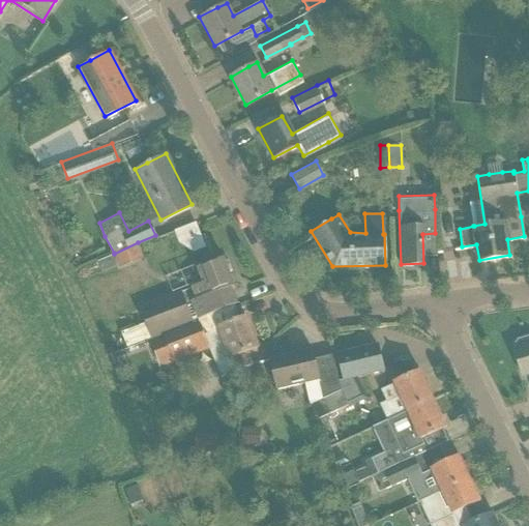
[(186,252),(207,245),(199,220),(178,226),(186,252)]
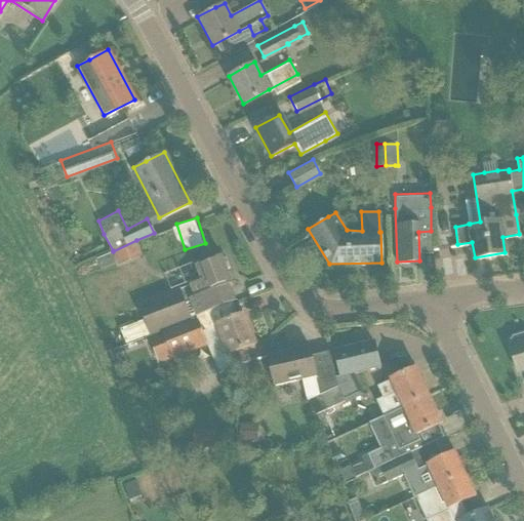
[(136,240),(113,251),(118,263),(142,253),(136,240)]
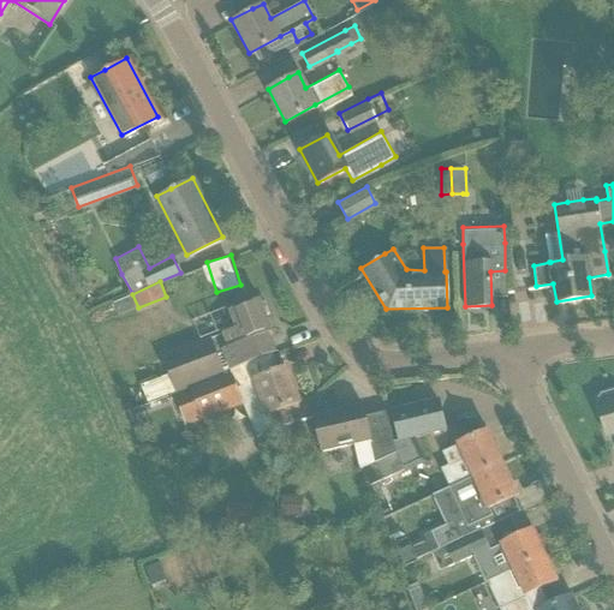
[(178,348),(160,356),(167,372),(174,389),(269,352),(274,351),(267,333),(270,330),(264,314),(268,311),(263,300),(258,300),(258,298),(236,306),(228,309),(234,323),(220,328),(222,332),(178,348)]
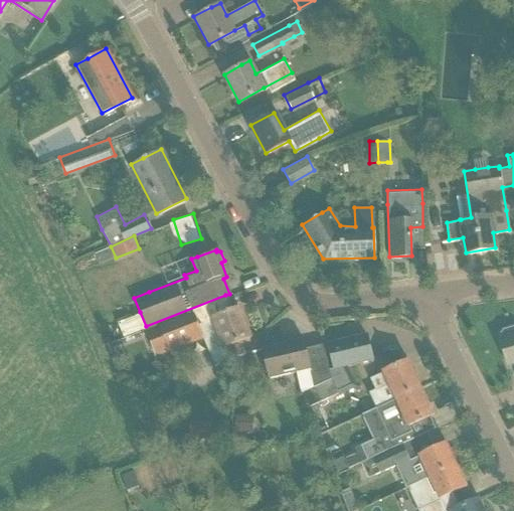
[(390,257),(389,269),(408,270),(409,259),(390,257)]
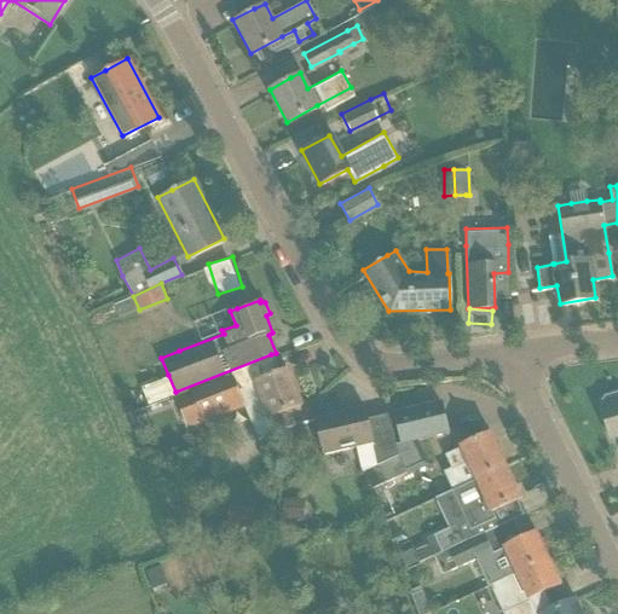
[(271,354),(175,392),(186,420),(201,415),(202,420),(242,404),(256,438),(293,423),(287,409),(300,404),(287,369),(278,371),(271,354)]
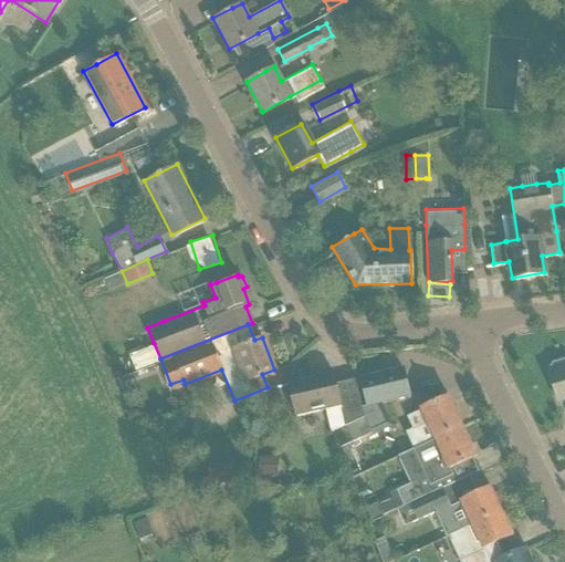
[(548,365),(551,371),(548,372),(557,399),(564,396),(564,356),(552,361),(548,365)]
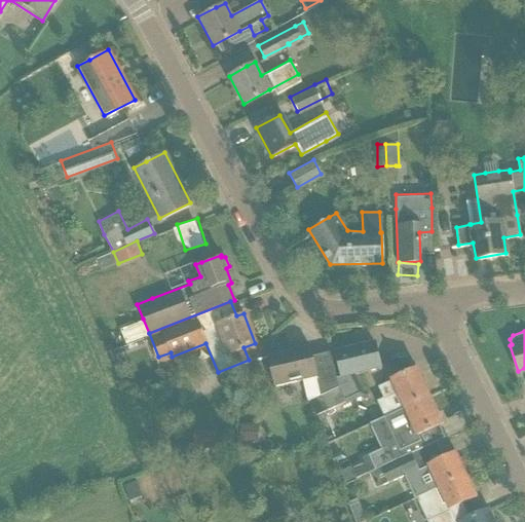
[(374,340),(334,349),(339,375),(379,366),(374,340)]
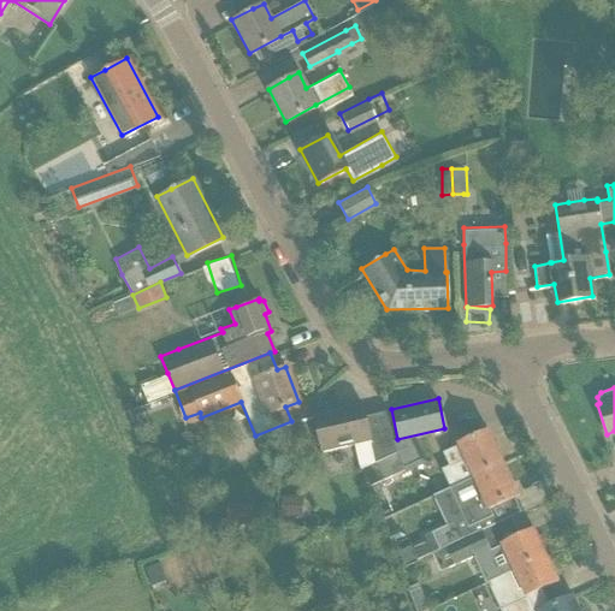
[(317,414),(313,415),(318,438),(321,451),(354,443),(359,468),(360,468),(374,461),(395,451),(386,414),(379,416),(366,419),(362,403),(329,411),(327,408),(317,410),(317,414)]
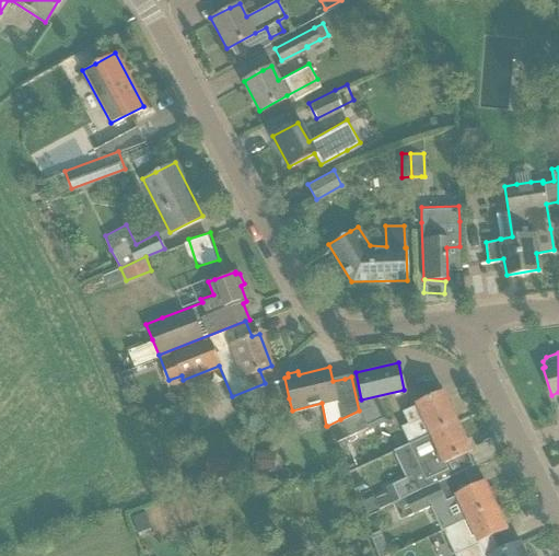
[(402,410),(410,430),(415,440),(456,420),(443,391),(402,410)]
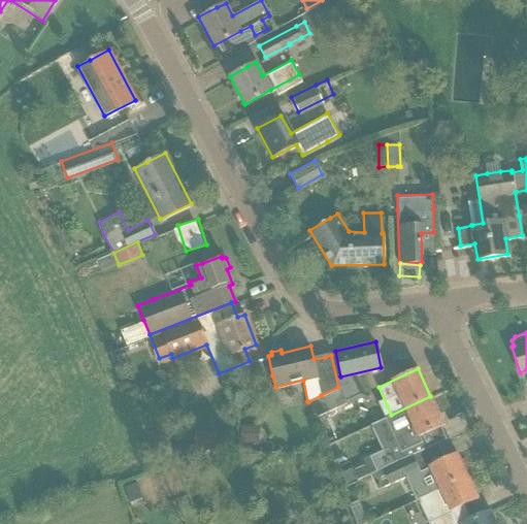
[(321,395),(308,401),(316,416),(347,402),(339,387),(338,387),(321,395)]
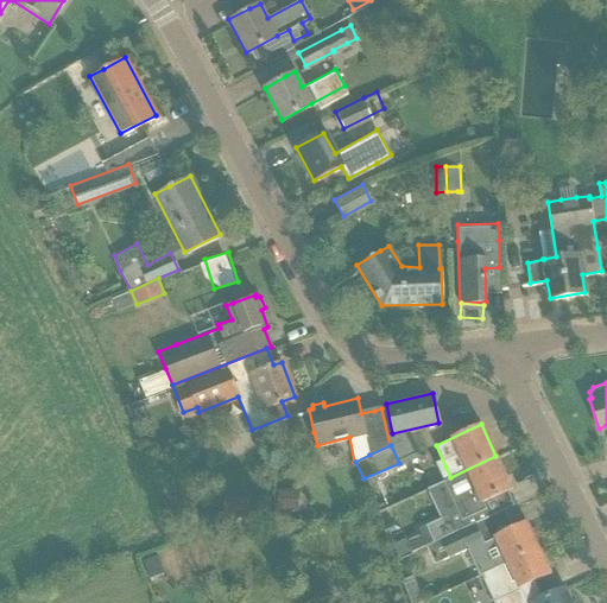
[(450,477),(443,481),(456,509),(460,508),(465,518),(482,509),(479,501),(511,487),(495,456),(450,477)]
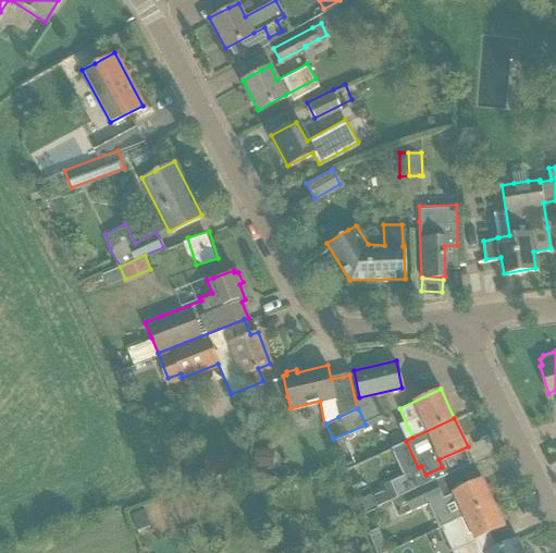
[(418,467),(390,480),(397,496),(429,481),(425,475),(421,466),(418,467)]
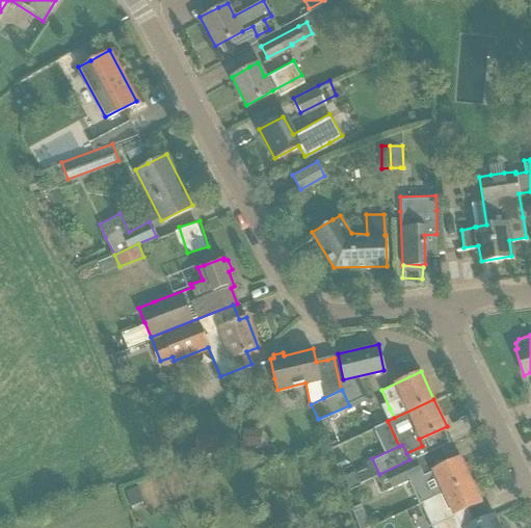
[(415,491),(420,502),(471,478),(460,456),(432,470),(436,480),(415,491)]
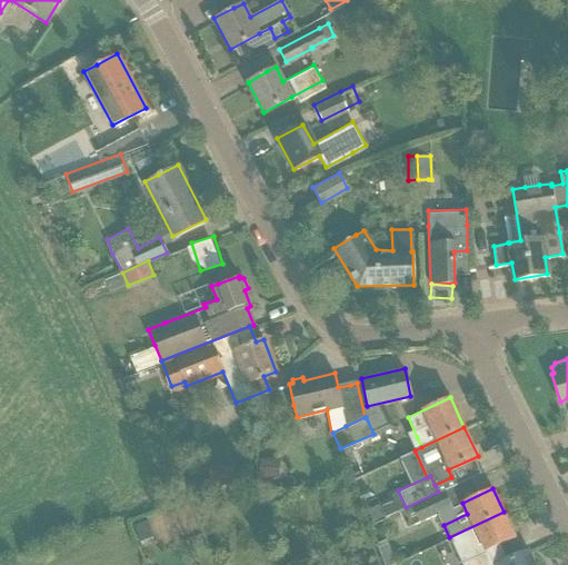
[(445,491),(400,512),(407,526),(451,505),(445,491)]
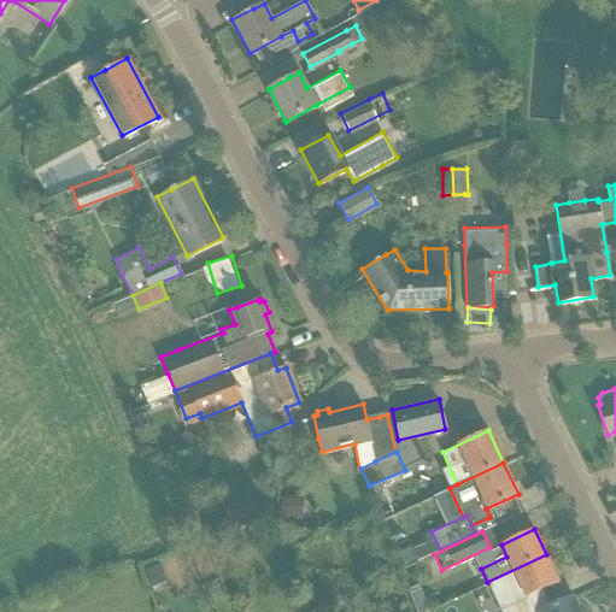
[(546,554),(487,582),(493,595),(520,583),(524,595),(558,580),(546,554)]
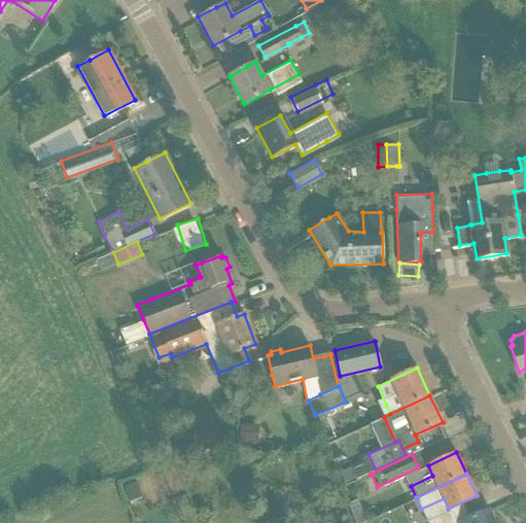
[(459,522),(493,522),(487,509),(459,522)]
